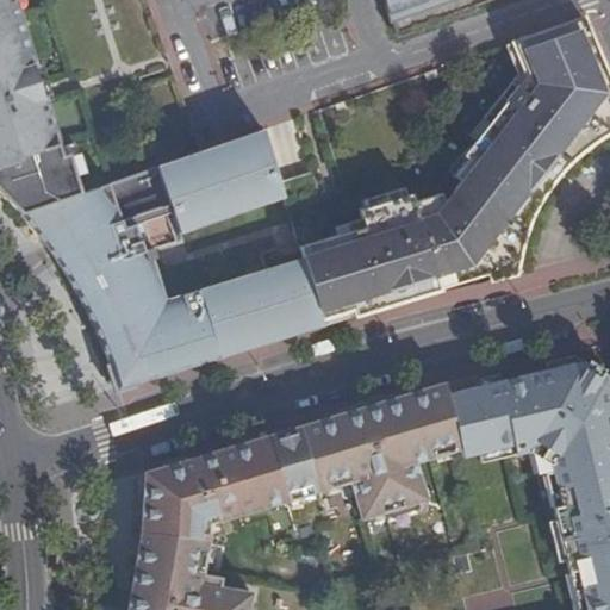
[(0,0),(0,188),(11,201),(22,216),(26,215),(85,194),(78,172),(73,157),(63,160),(60,149),(47,105),(33,64),(19,22),(14,23),(7,0),(0,0)]
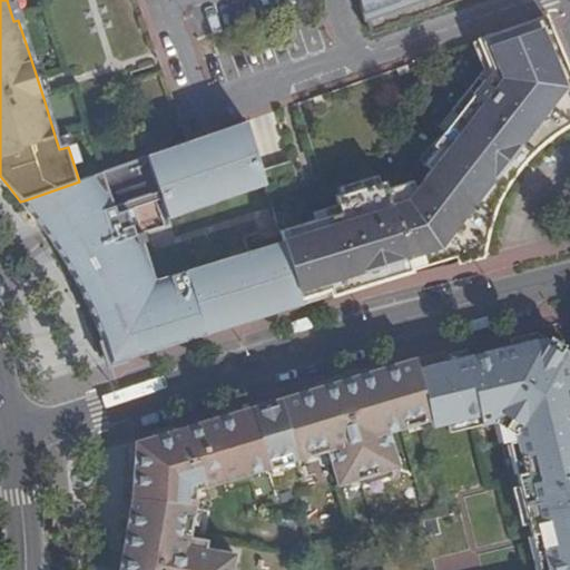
[(360,0),(371,30),(458,0),(360,0)]
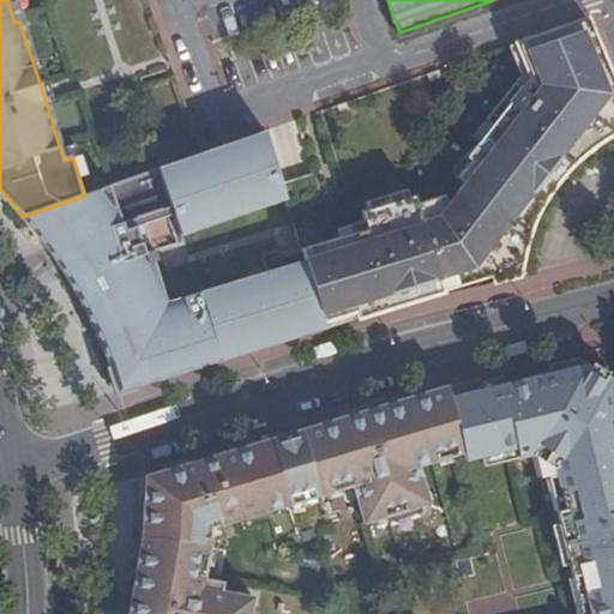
[(389,299),(391,306),(402,304),(443,289),(440,283),(470,274),(473,280),(492,274),(521,264),(523,258),(524,248),(515,227),(531,206),(528,203),(542,186),(548,180),(543,175),(551,166),(557,169),(560,164),(576,145),(578,149),(595,126),(613,119),(613,91),(602,62),(607,60),(589,18),(516,43),(529,77),(522,85),(511,98),(479,138),(465,155),(470,160),(457,175),(463,181),(456,188),(457,198),(445,203),(417,211),(415,203),(413,196),(407,197),(366,209),(361,211),(363,220),(366,228),(338,236),(312,245),(301,248),(305,260),(323,320),(337,315),(356,309),(389,299)]
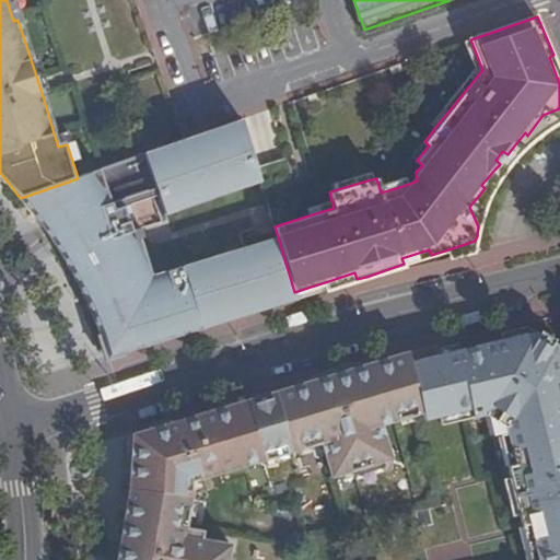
[(470,73),(476,78),(482,70),(470,39),(464,42),(474,68),(470,73)]
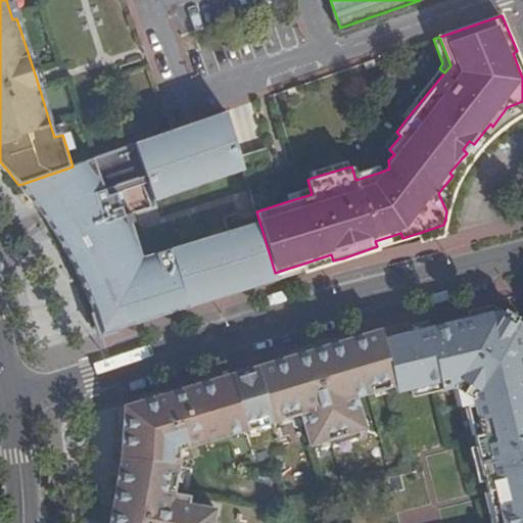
[(522,78),(522,66),(517,51),(513,53),(522,78)]
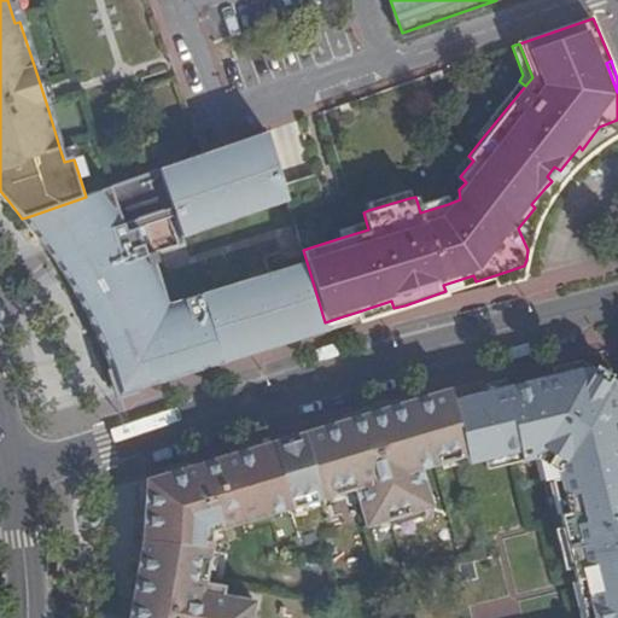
[(41,63),(34,65),(47,106),(56,104),(41,63)]
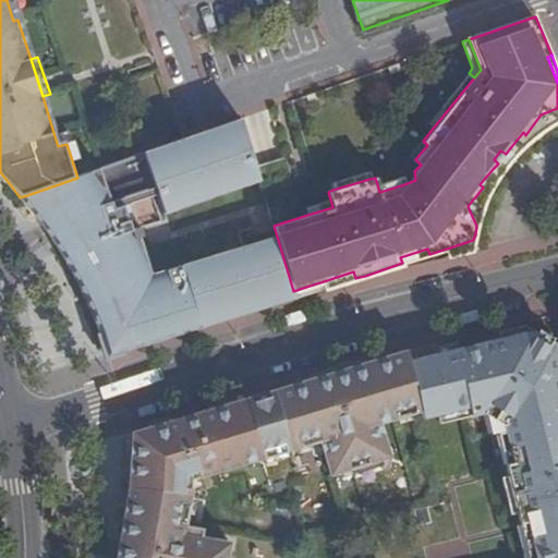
[(428,119),(435,125),(464,89),(457,84),(428,119)]
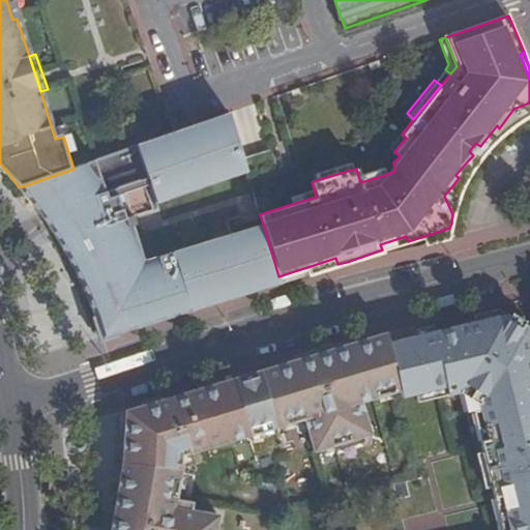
[(529,114),(529,102),(513,109),(499,128),(497,125),(483,142),(489,146),(496,140),(503,133),(510,126),(519,121),(529,115),(529,114)]
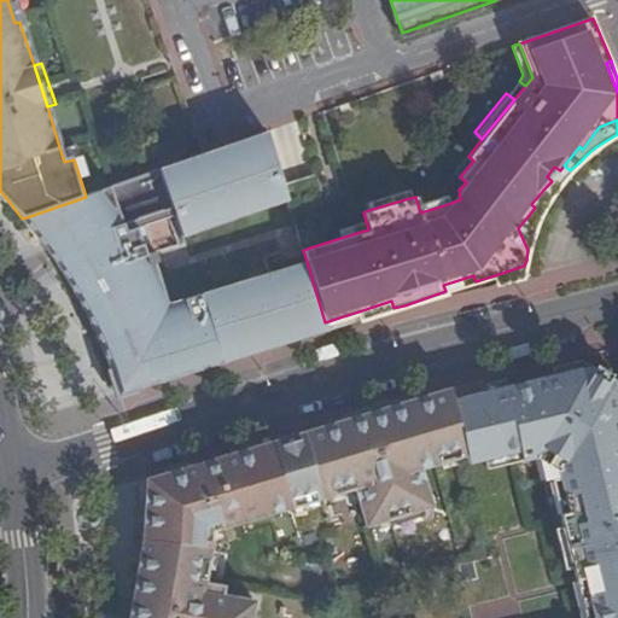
[(88,304),(122,390),(327,328),(325,322),(307,262),(168,304),(155,262),(157,262),(155,252),(145,255),(141,244),(136,228),(127,232),(126,223),(174,208),(176,215),(184,237),(289,202),(268,132),(207,152),(86,197),(27,217),(88,304)]
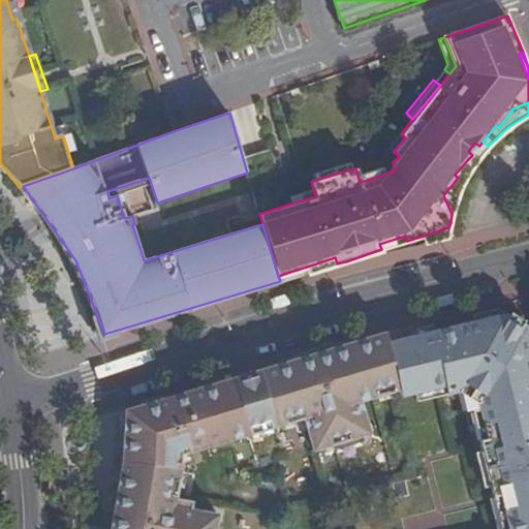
[(65,125),(52,129),(55,138),(63,136),(67,149),(72,148),(65,125)]
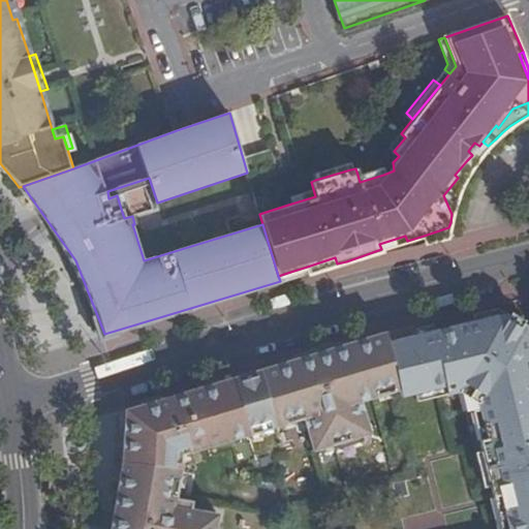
[(474,165),(467,160),(455,175),(458,178),(443,195),(452,214),(455,207),(460,193),(465,182),(470,173),(474,165)]
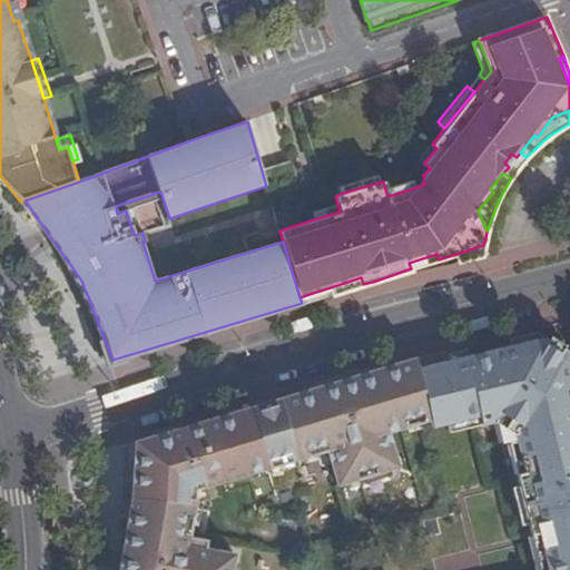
[(338,185),(340,194),(377,183),(374,174),(338,185)]
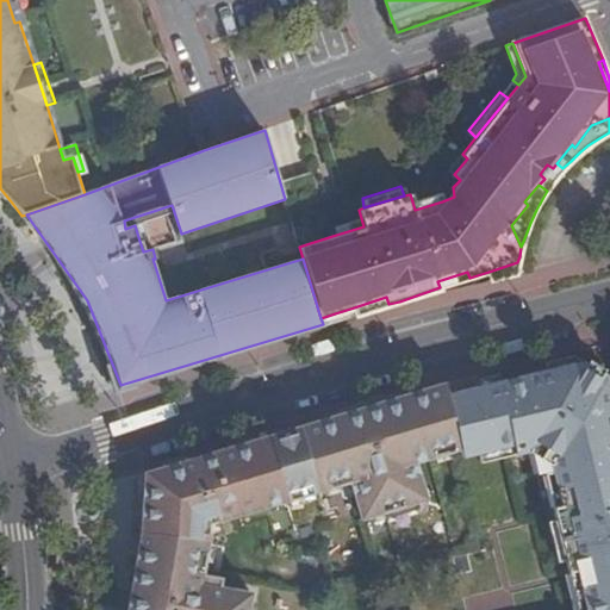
[(440,194),(412,201),(415,210),(442,201),(440,194)]
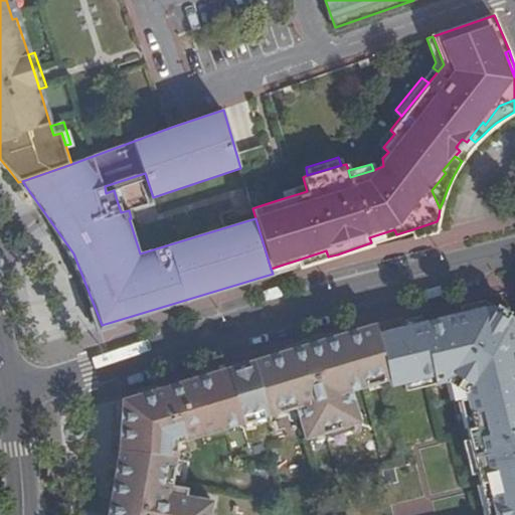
[(120,188),(147,179),(145,173),(105,186),(106,193),(114,190),(120,188)]
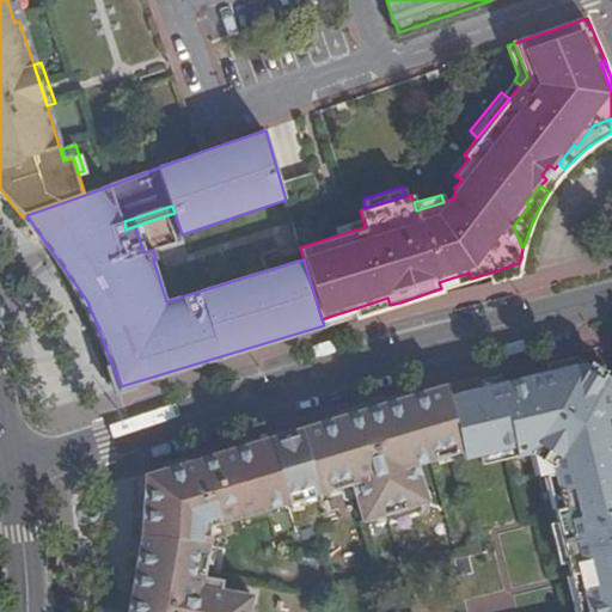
[(336,227),(337,236),(365,227),(362,219),(336,227)]
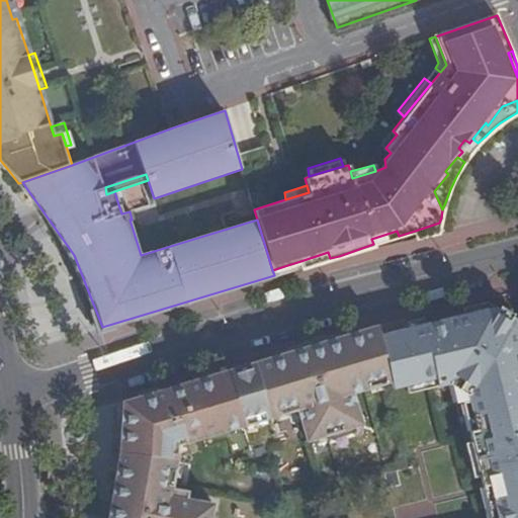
[(124,204),(120,189),(114,191),(118,204),(124,204)]
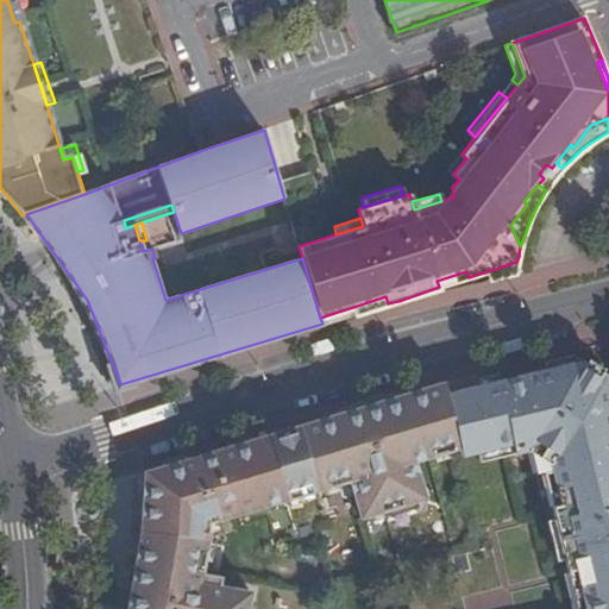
[(488,271),(490,280),(515,274),(516,262),(488,271)]
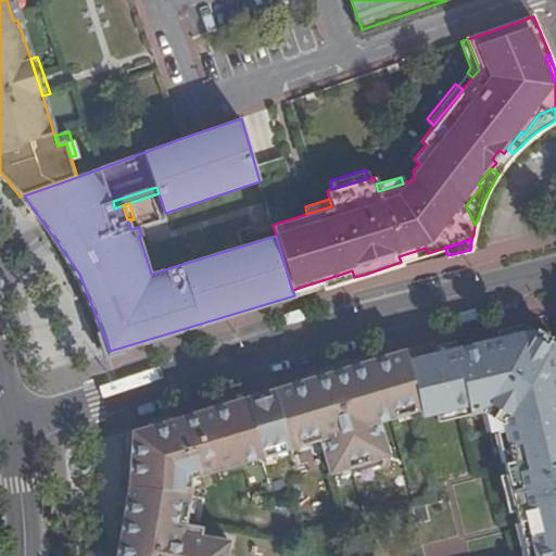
[(401,262),(428,253),(426,248),(399,256),(401,262)]
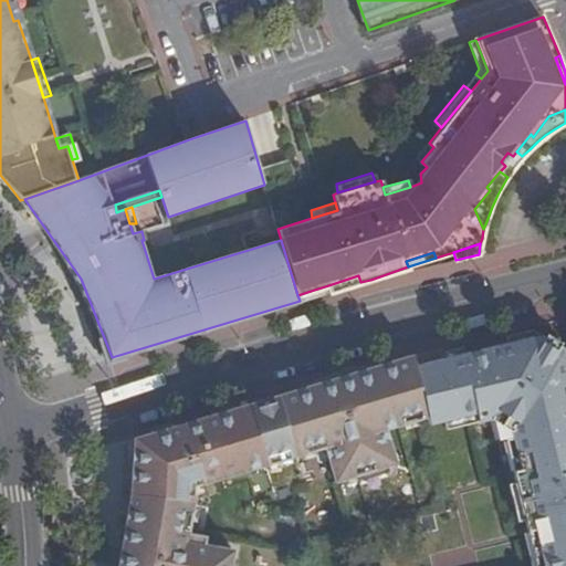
[(328,285),(329,292),(360,282),(358,275),(328,285)]
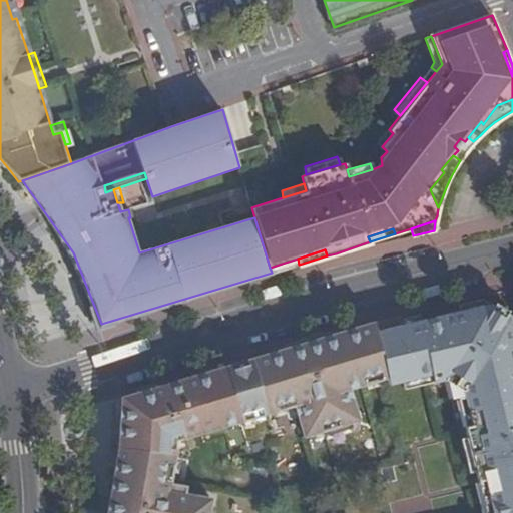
[(488,305),(378,333),(389,381),(390,386),(421,378),(424,388),(453,380),(460,378),(473,427),(465,429),(480,484),(487,481),(496,512),(512,512),(512,339),(507,316),(488,305)]
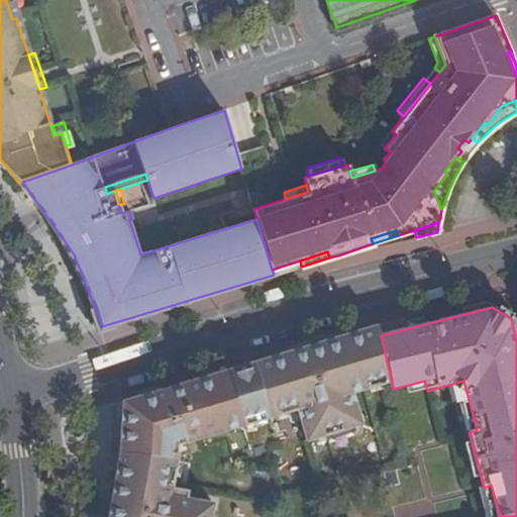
[(356,393),(392,384),(381,335),(379,327),(140,395),(140,397),(129,400),(128,398),(124,400),(117,478),(108,516),(213,516),(216,503),(190,497),(189,489),(175,486),(182,445),(302,411),(310,441),(364,424),(356,393)]
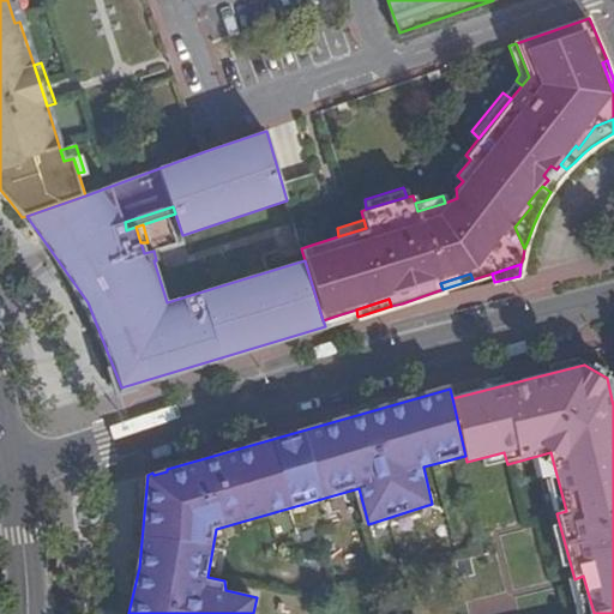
[(542,455),(557,513),(566,511),(551,452),(542,455)]
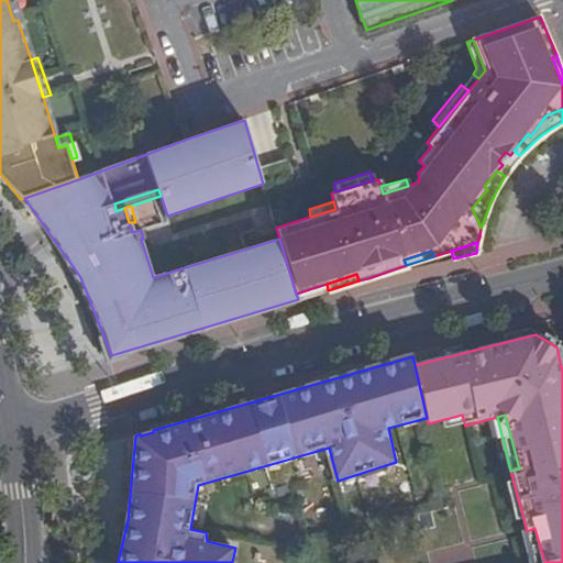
[(527,531),(536,562),(544,562),(534,528),(527,531)]
